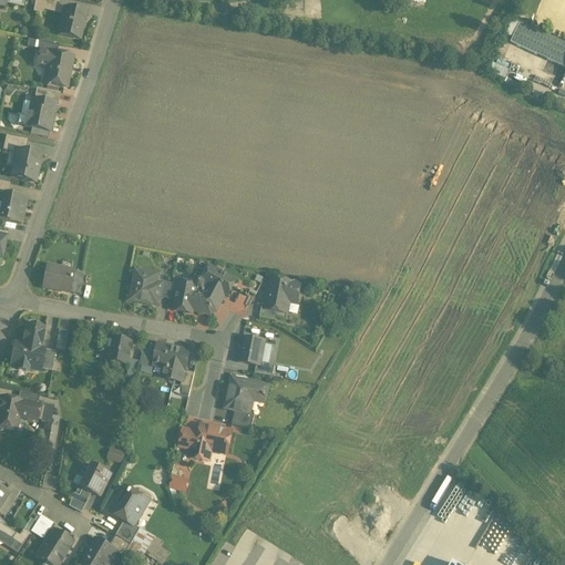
[(88,12),(65,8),(60,33),(82,39),(88,12)]
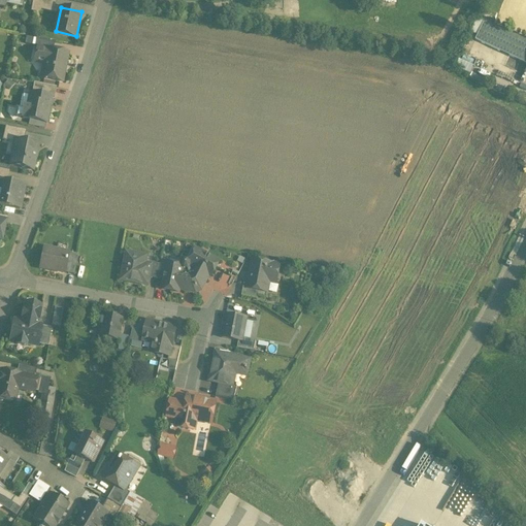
[(520,35),(486,20),(477,39),(511,55),(520,35)]
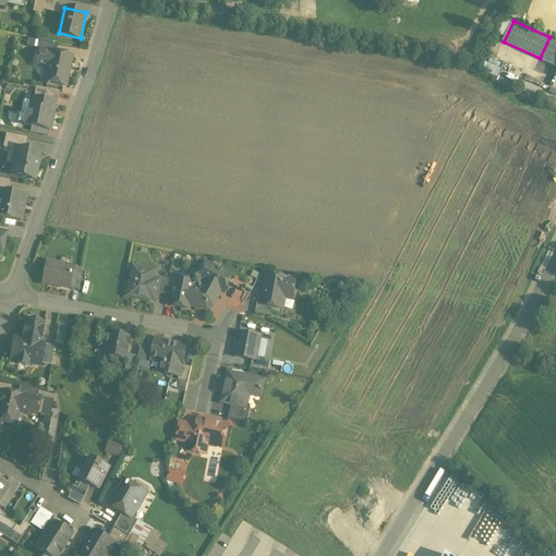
[(555,39),(550,37),(540,58),(555,64),(555,39)]
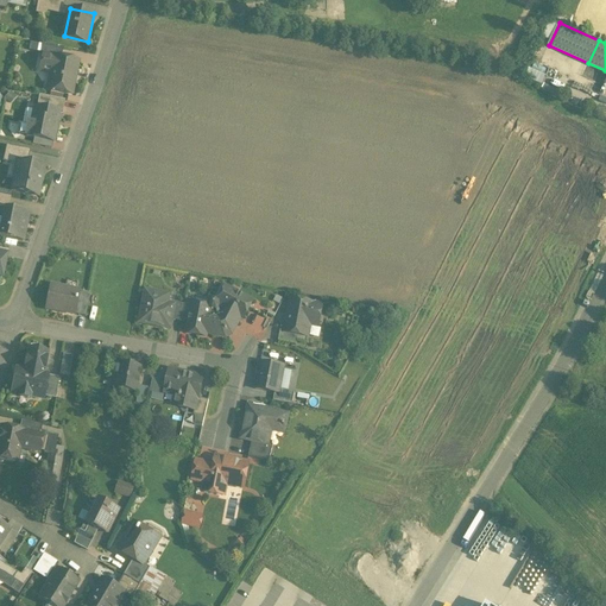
[(64,48),(44,44),(42,54),(45,55),(45,54),(63,57),(64,48)]
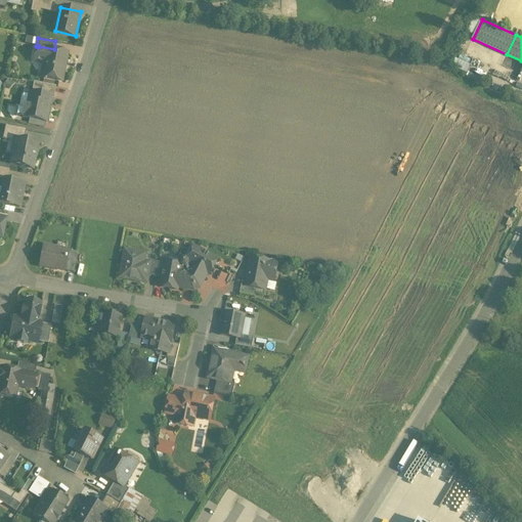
[(54,49),(39,46),(39,47),(37,58),(46,59),(43,76),(63,80),(69,52),(54,49)]
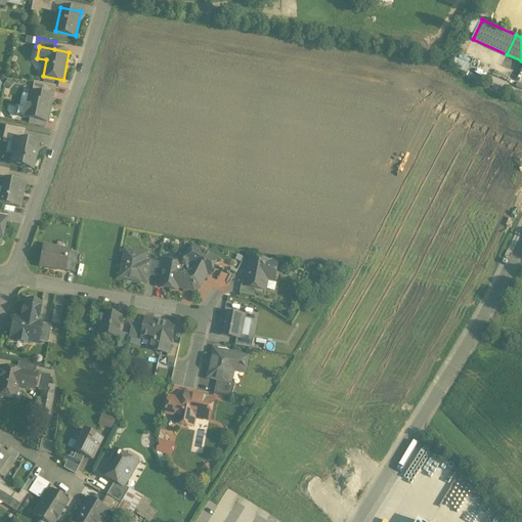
[(57,85),(35,81),(33,92),(53,96),(53,97),(55,97),(57,85)]
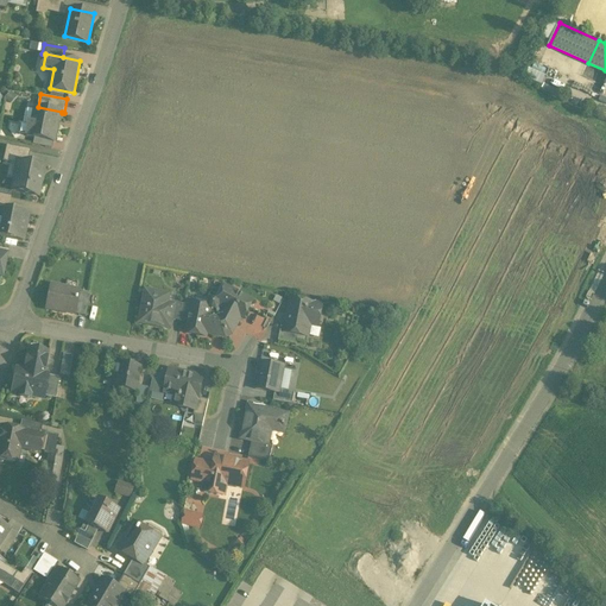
[(38,107),(37,107),(33,124),(31,124),(31,125),(30,125),(27,134),(56,140),(60,120),(61,120),(62,113),(62,112),(38,107)]
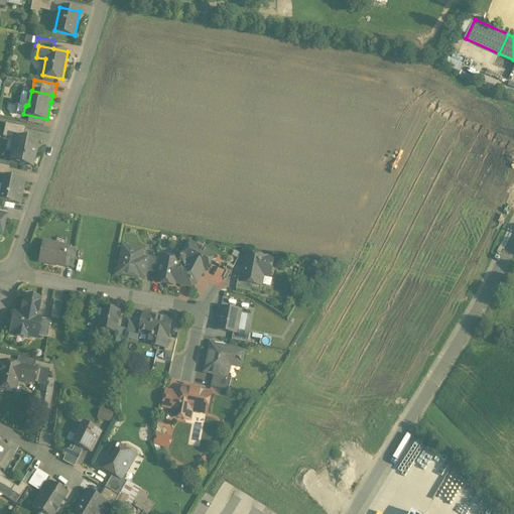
[(27,126),(6,122),(4,136),(16,139),(16,137),(24,138),(27,126)]
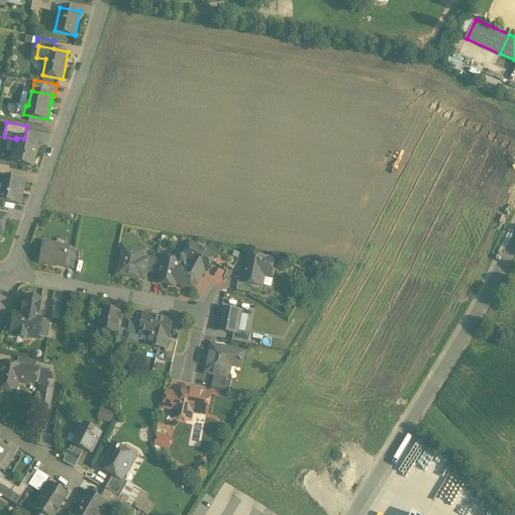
[(38,141),(24,138),(16,137),(16,139),(11,161),(33,166),(38,141)]
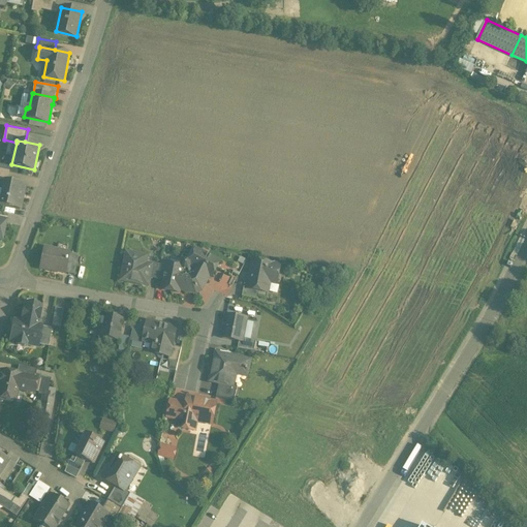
[(10,171),(0,167),(0,179),(1,179),(1,176),(9,178),(10,171)]
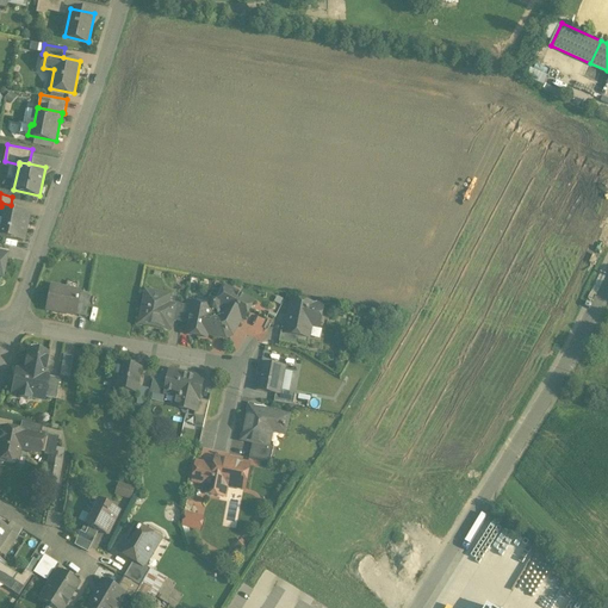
[(30,212),(6,208),(2,227),(1,236),(24,241),(30,212)]
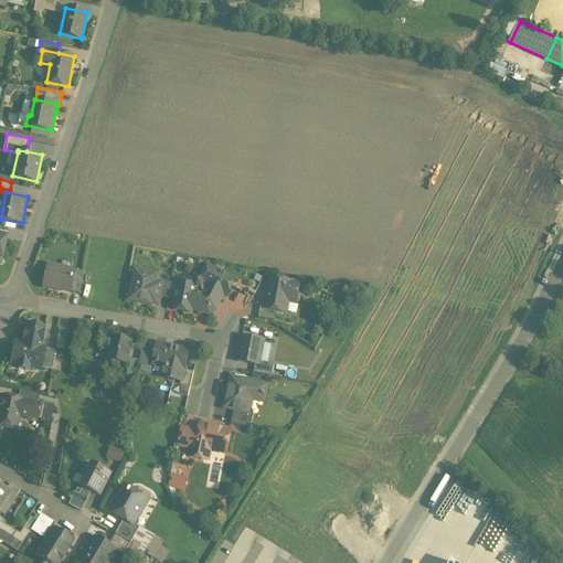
[(75,269),(50,264),(45,286),(71,290),(75,269)]
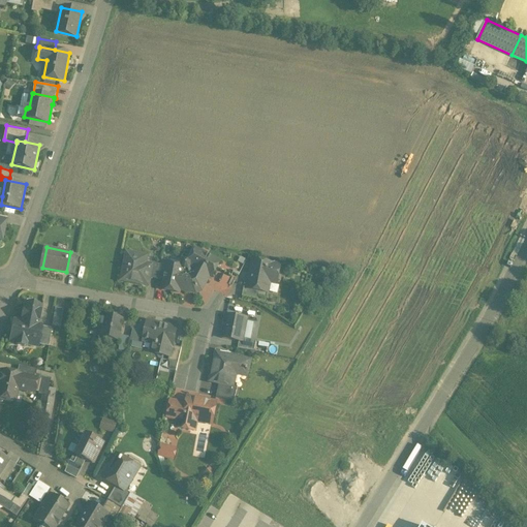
[(185,268),(168,265),(163,288),(181,291),(181,288),(197,291),(203,289),(211,275),(213,276),(221,261),(200,249),(192,265),(191,265),(185,268)]
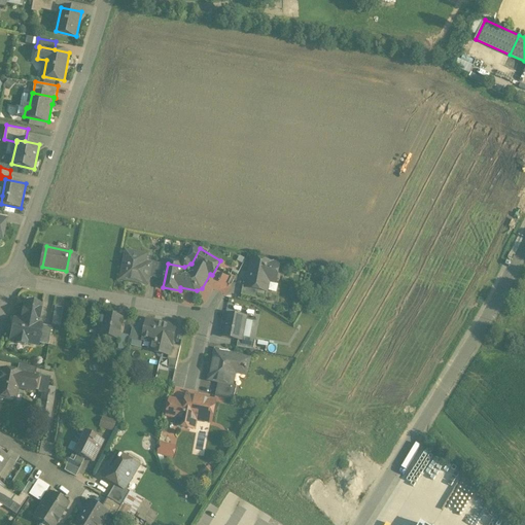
[(79,253),(70,251),(66,271),(76,273),(79,253)]
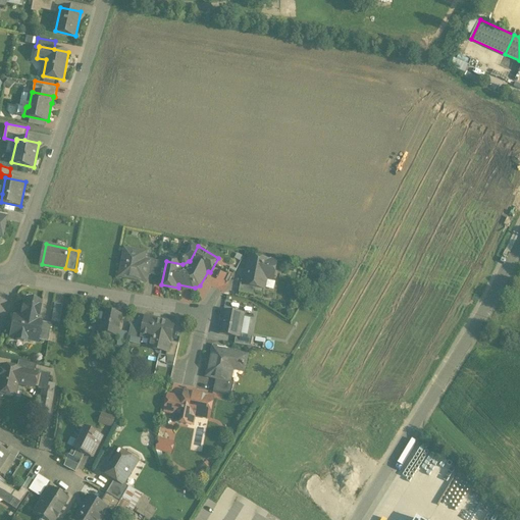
[(142,253),(126,250),(121,275),(147,280),(148,273),(151,262),(150,262),(140,260),(142,253)]
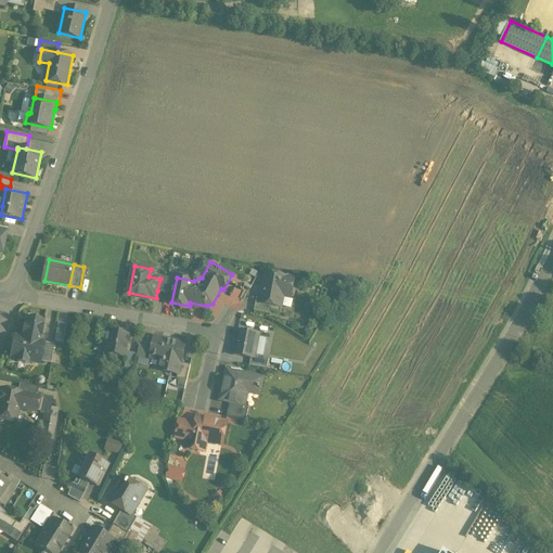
[(295,279),(267,273),(261,301),(261,303),(273,305),(282,306),(284,293),(293,294),(295,279)]
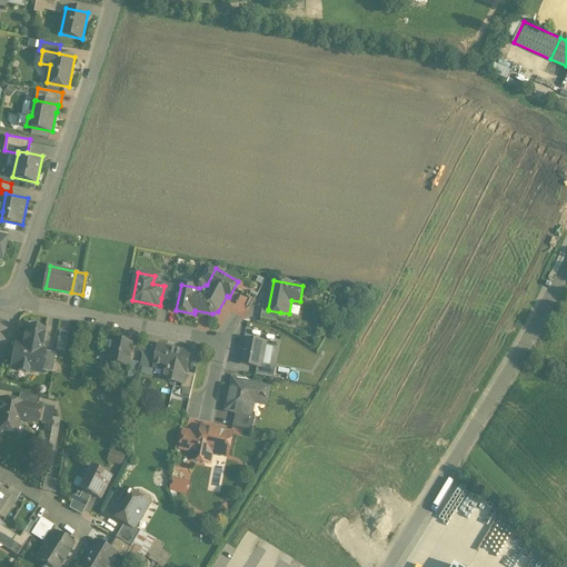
[(175,285),(163,282),(163,286),(165,286),(161,298),(171,300),(175,285)]
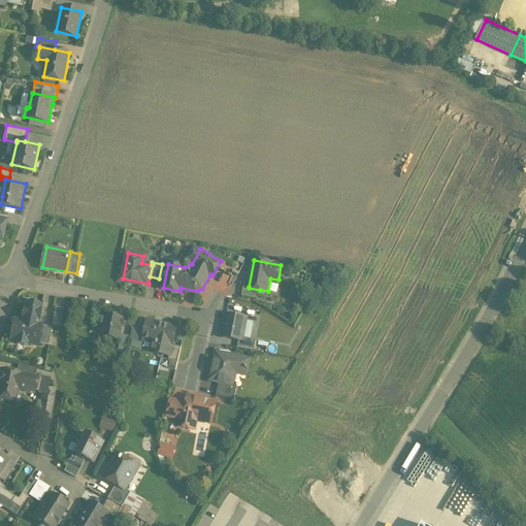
[(260,290),(249,288),(249,287),(244,286),(243,295),(259,298),(260,290)]
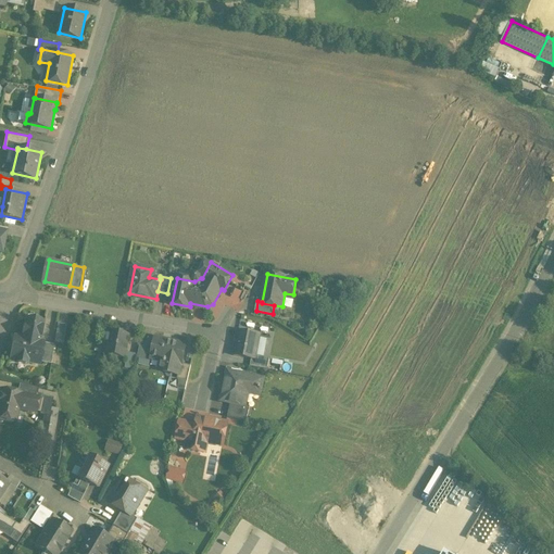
[(45,322),(27,318),(25,329),(24,329),(23,338),(23,340),(40,343),(41,341),(45,322)]
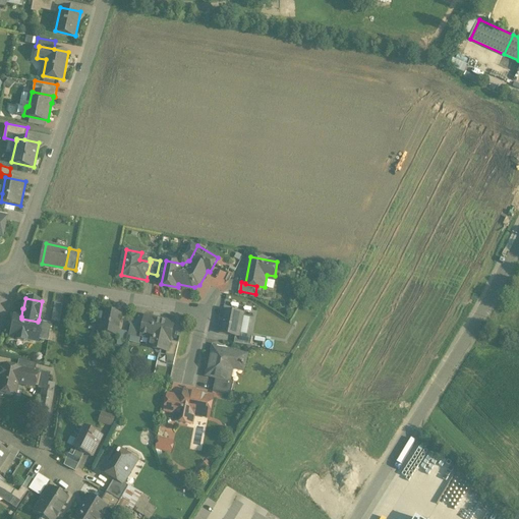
[(63,304),(56,303),(53,320),(60,321),(63,304)]
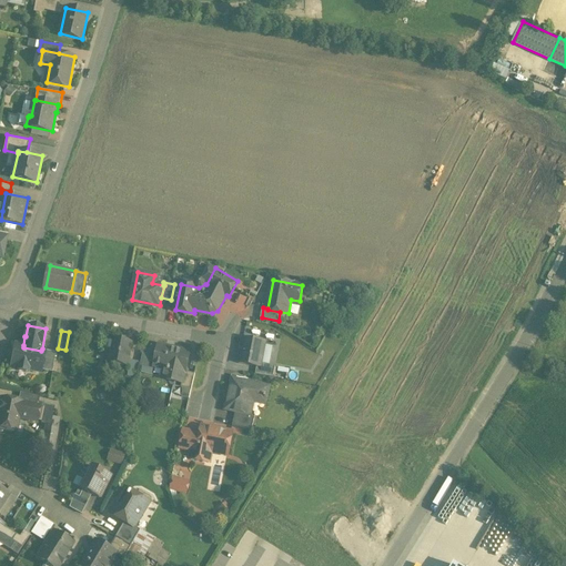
[(266,342),(244,337),(240,362),(259,365),(262,366),(262,362),(266,342)]
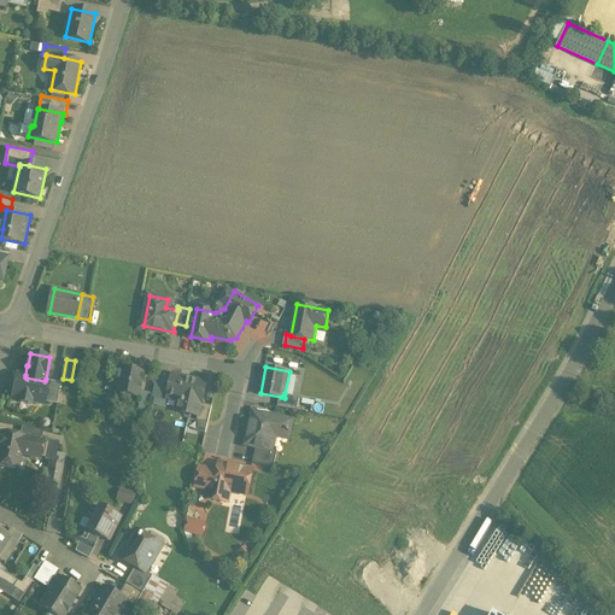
[(145,372),(127,368),(123,384),(119,382),(117,392),(121,393),(121,394),(140,398),(145,372)]
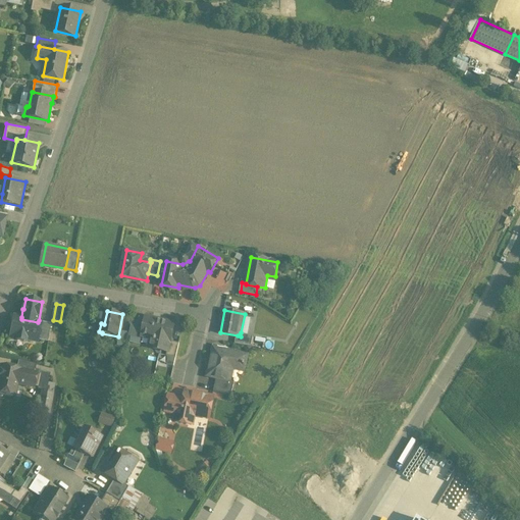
[(38,322),(21,319),(21,317),(15,316),(11,336),(16,338),(17,340),(26,342),(27,340),(28,340),(39,342),(39,340),(42,321),(39,320),(38,322)]
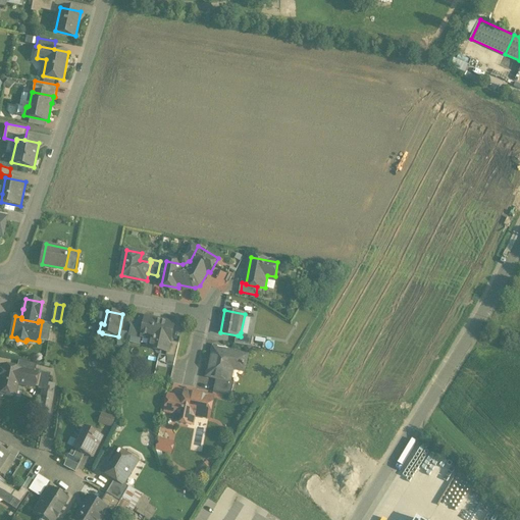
[(175,323),(148,317),(144,335),(156,339),(155,341),(156,341),(155,348),(168,351),(169,351),(171,341),(175,323)]
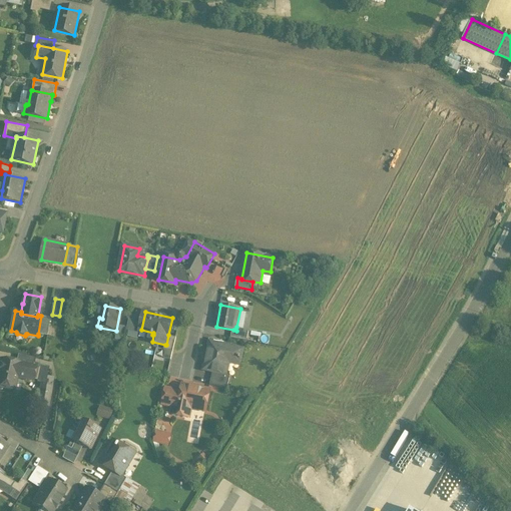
[(51,318),(41,316),(38,334),(48,335),(51,318)]
